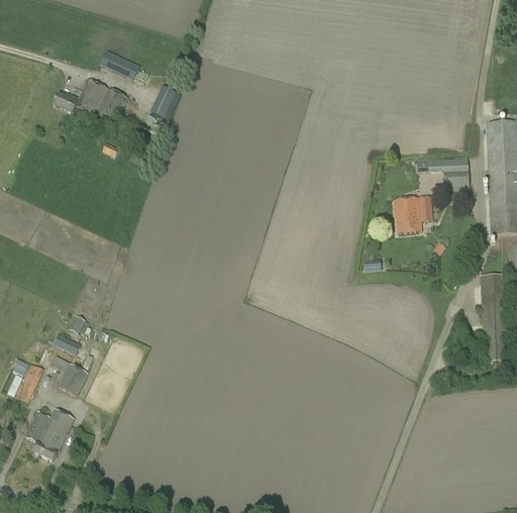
[(100,64),(133,80),(139,66),(107,50),(100,64)]
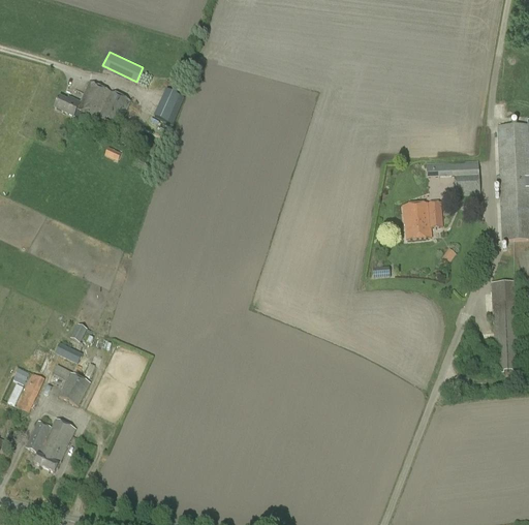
[(148,84),(152,72),(144,69),(139,81),(148,84)]
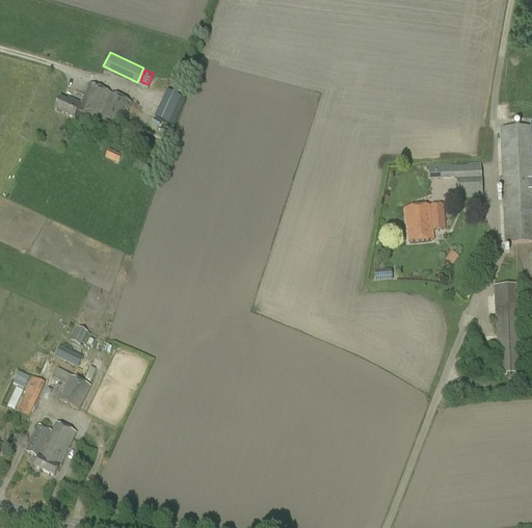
[(74,115),(75,115),(81,117),(83,112),(98,119),(99,117),(120,127),(132,99),(89,79),(80,101),(69,96),(68,99),(60,96),(55,106),(74,115)]
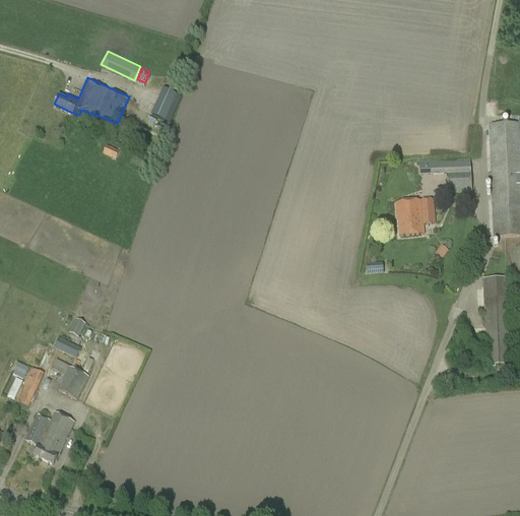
[(165,118),(177,91),(163,85),(153,106),(149,104),(146,110),(165,118)]
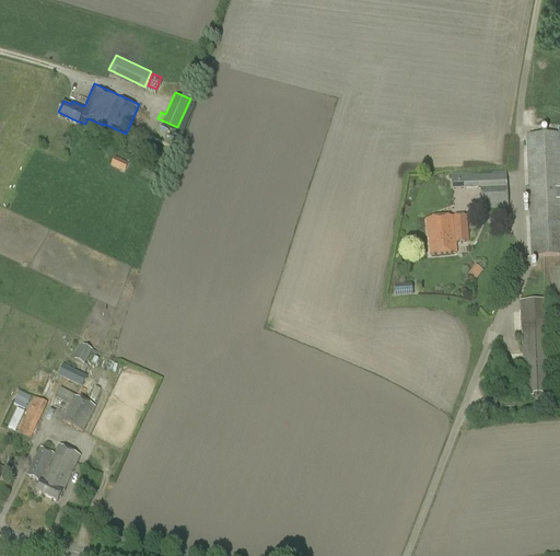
[(531,254),(559,252),(559,129),(526,131),(528,184),(524,184),(525,190),(528,190),(531,254)]
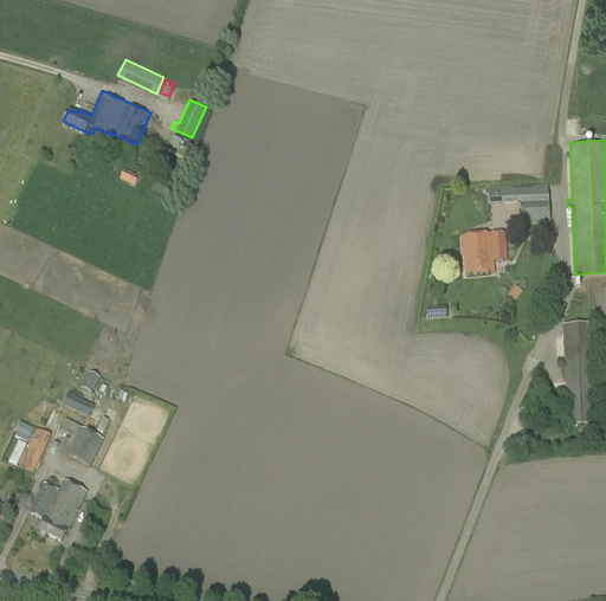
[(158,168),(179,179),(185,166),(163,156),(158,168)]
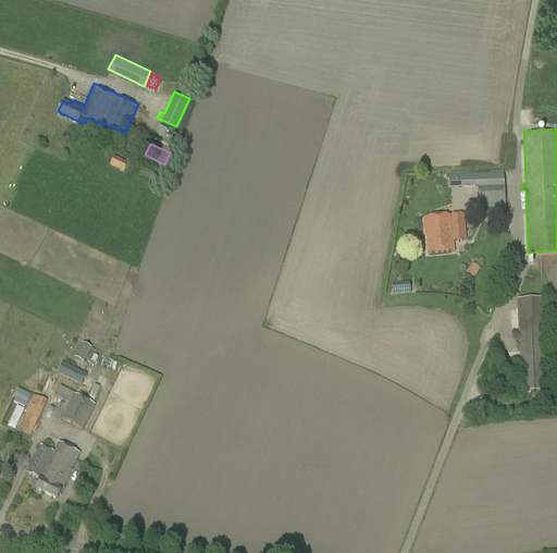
[(110,162),(124,169),(127,160),(114,154),(110,162)]
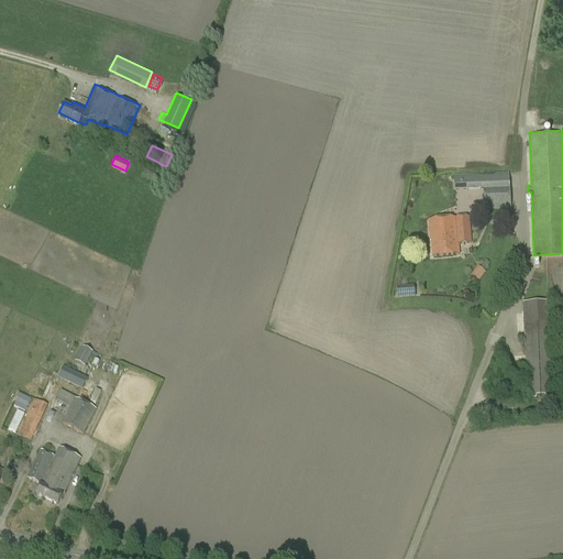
[(510,205),(508,170),(481,171),(482,186),(484,186),(485,207),(510,205)]
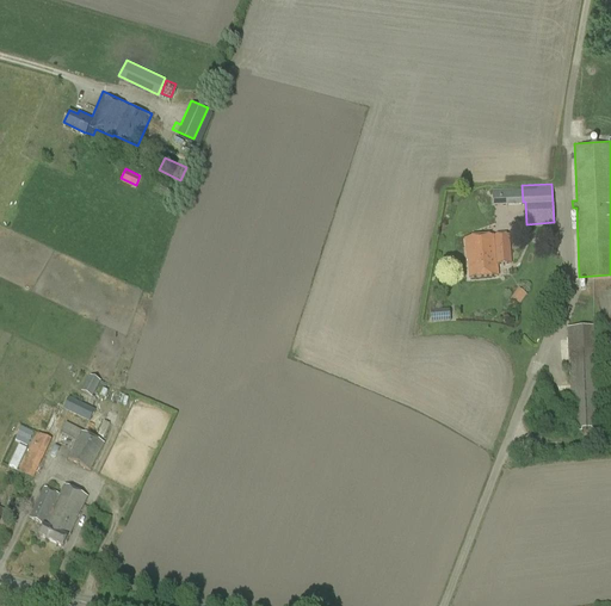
[(510,232),(494,233),(464,235),(467,257),(468,257),(469,274),(498,272),(497,261),(511,260),(510,232)]
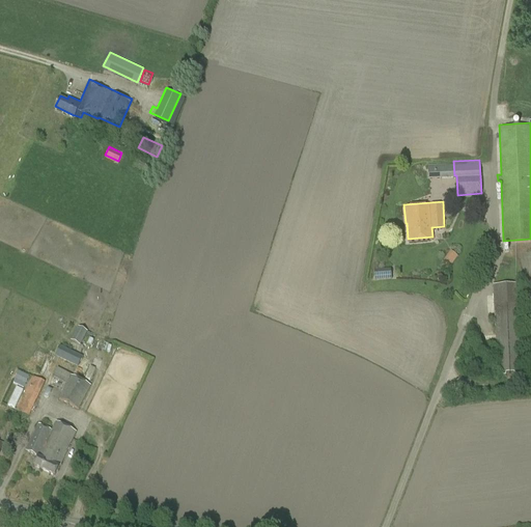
[(374,267),(374,278),(388,277),(391,276),(390,266),(374,267)]
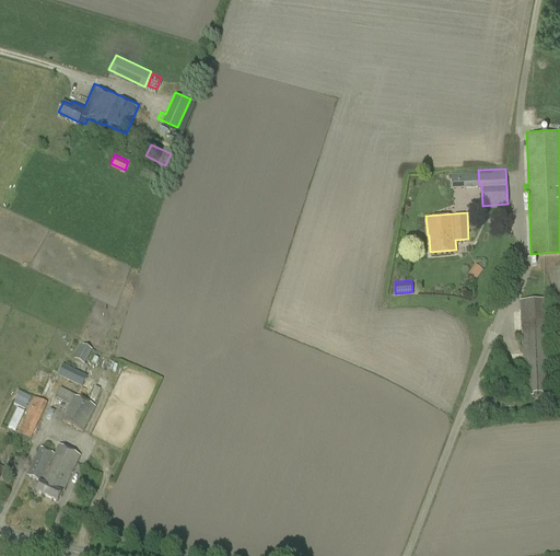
[(547,390),(551,390),(547,296),(520,298),(524,391),(528,391),(528,393),(534,393),(534,391),(541,391),(541,393),(547,393),(547,390)]
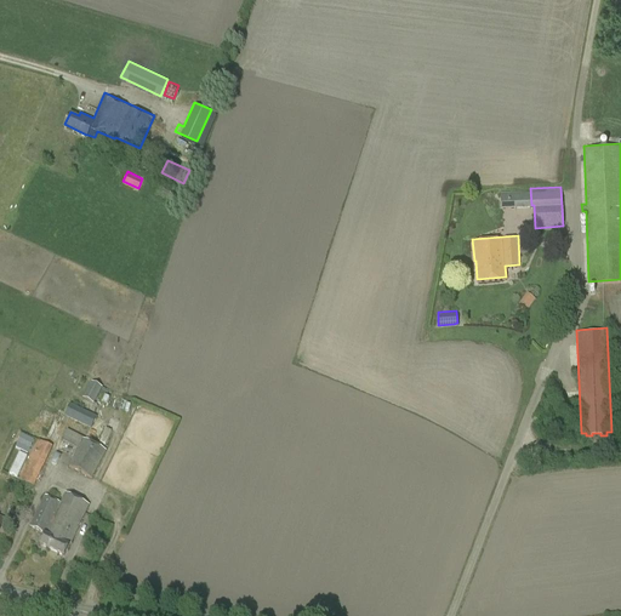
[(93,400),(102,383),(91,378),(83,394),(93,400)]
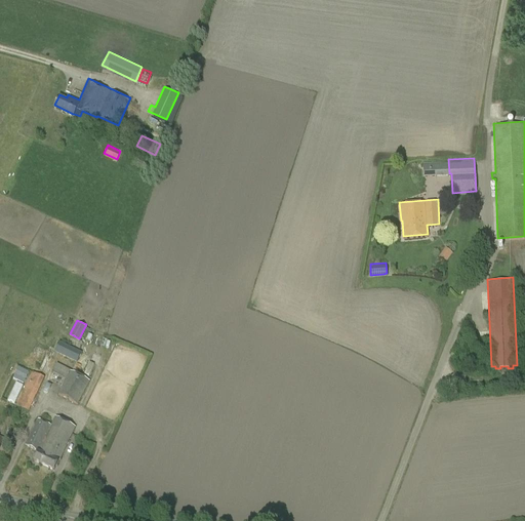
[(54,349),(77,359),(82,350),(59,338),(54,349)]
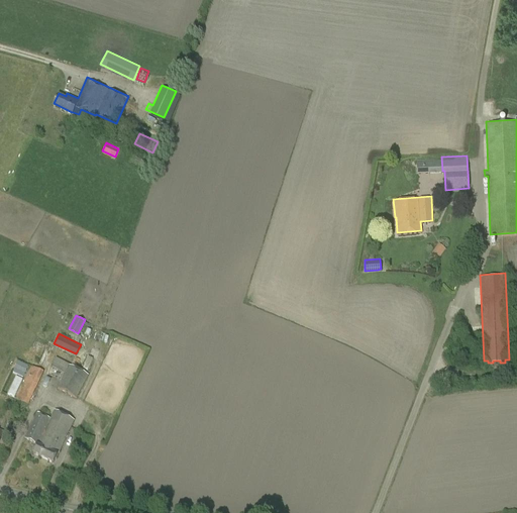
[(89,371),(94,355),(88,353),(82,368),(89,371)]
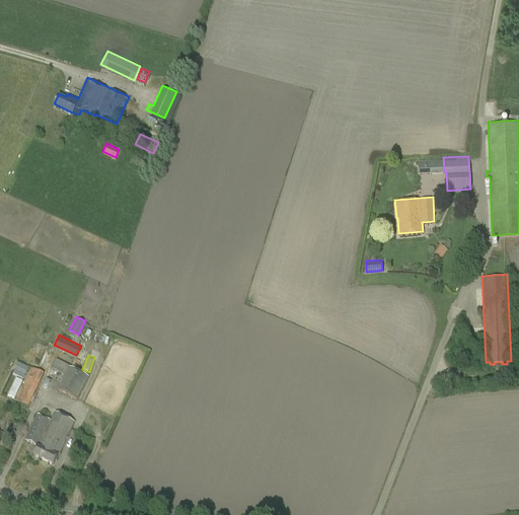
[(89,374),(69,364),(70,363),(56,356),(51,365),(65,372),(58,386),(77,397),(89,374)]
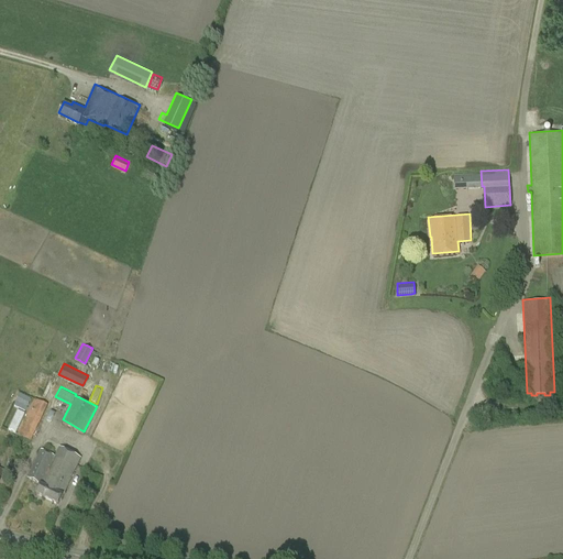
[(39,422),(47,402),(34,396),(18,431),(31,438),(36,426),(35,426),(37,422),(39,422)]
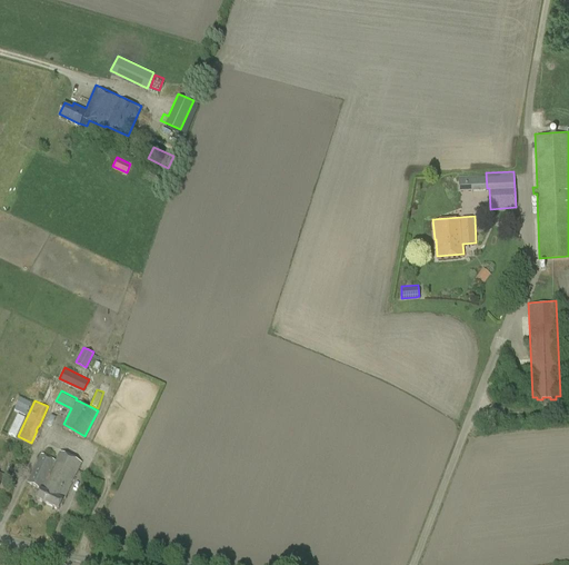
[(18,412),(9,430),(16,434),(26,415),(18,412)]
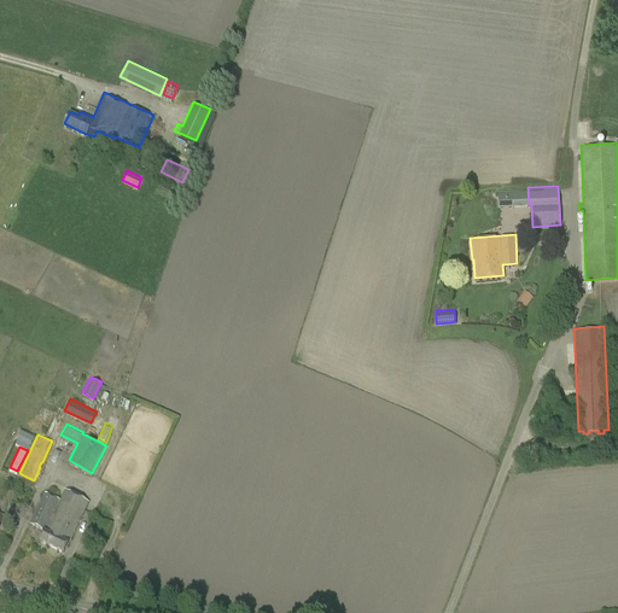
[(45,529),(69,539),(69,541),(89,498),(64,486),(59,497),(45,490),(29,521),(45,529)]
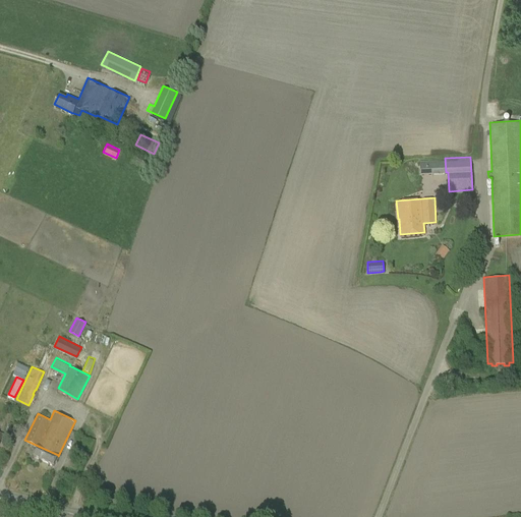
[(38,446),(34,454),(54,464),(58,455),(38,446)]
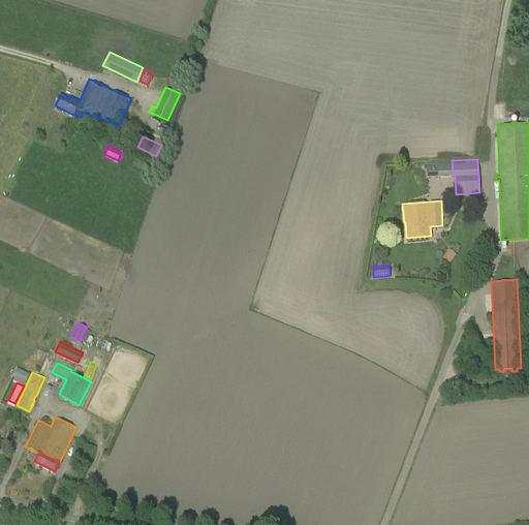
All buildings are outlined.
